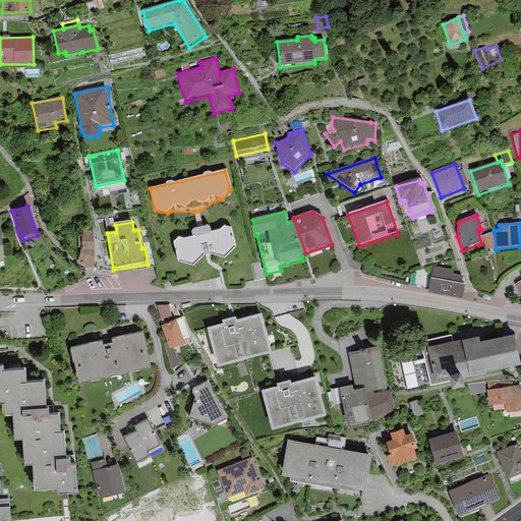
[(235,249),(231,230),(224,228),(222,232),(211,234),(209,229),(206,228),(194,231),(191,234),(192,238),(184,241),(178,240),(173,244),(178,263),(192,269),(207,255),(225,259),(235,249)]
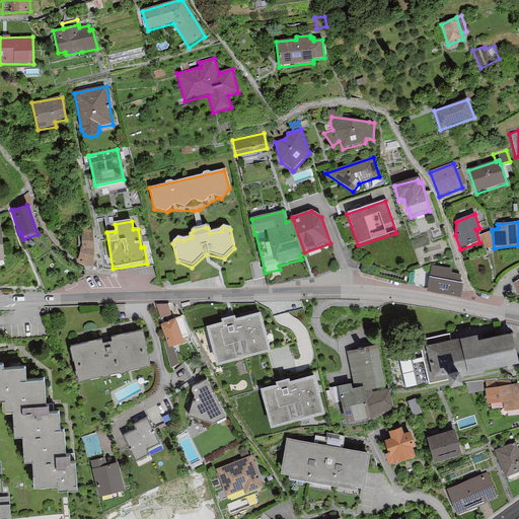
[(94,249),(92,229),(81,230),(81,247),(77,263),(90,268),(94,249)]
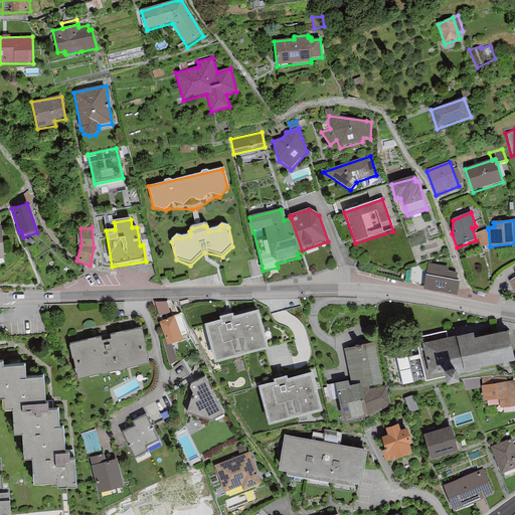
[(490,246),(488,229),(476,233),(480,246),(490,247),(490,246)]
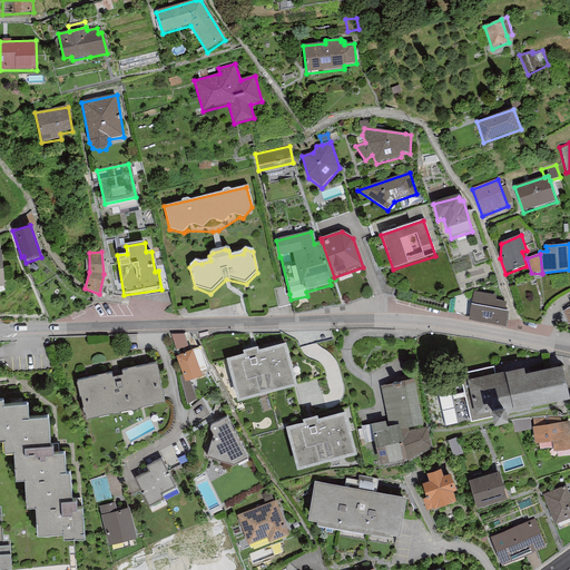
[(284,286),(274,290),(278,308),(292,304),(291,300),(290,294),(285,295),(284,286)]
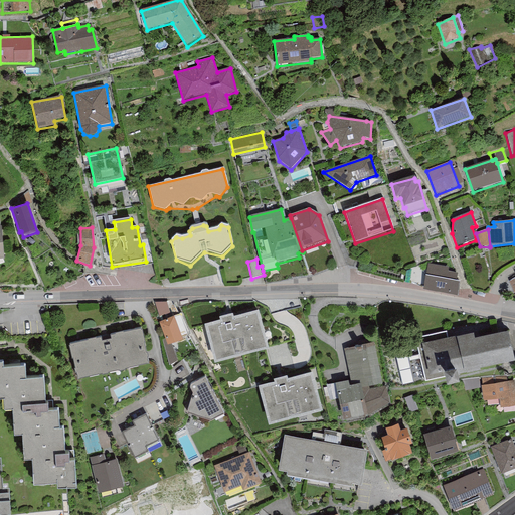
[(427,264),(423,291),(457,297),(460,283),(457,282),(459,274),(448,272),(449,268),(427,264)]
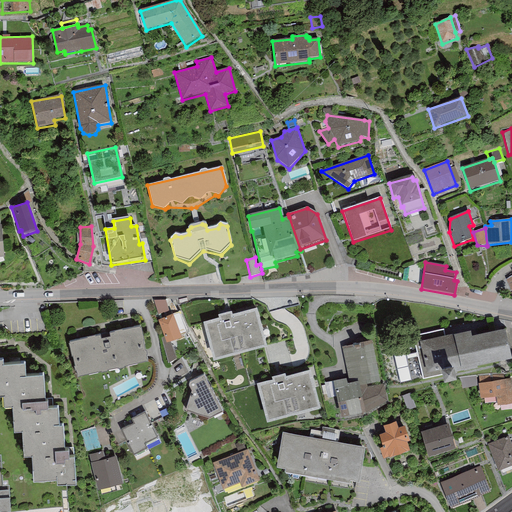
[(153,299),(159,316),(170,311),(165,298),(153,299)]
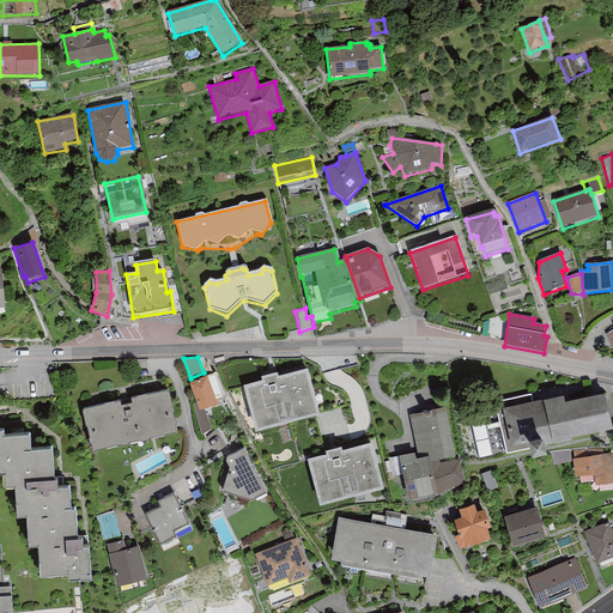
[(244,381),(256,425),(320,407),(308,363),(278,370),(277,366),(261,371),(262,376),(244,381)]
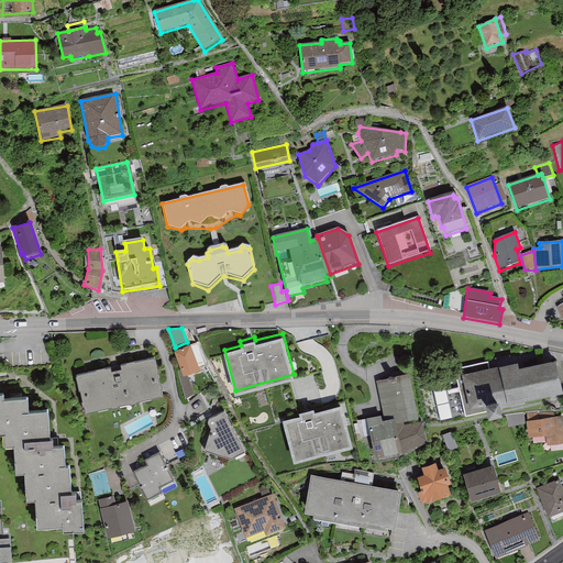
[(191,344),(190,341),(187,342),(175,348),(174,348),(181,368),(183,371),(186,368),(199,363),(199,362),(191,344)]
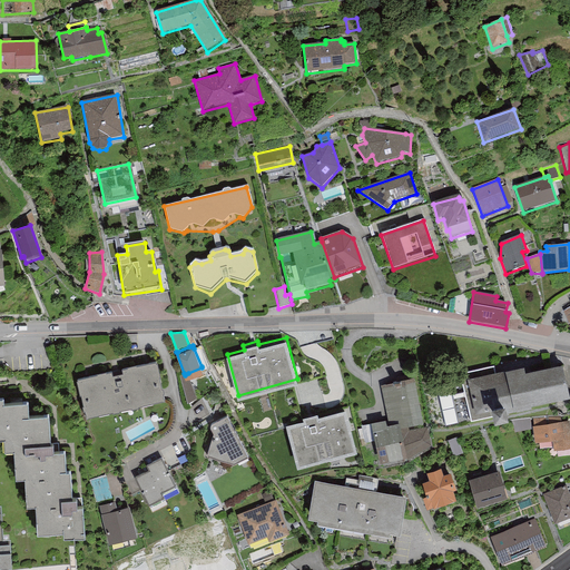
[(194,349),(202,366),(208,364),(200,345),(194,349)]
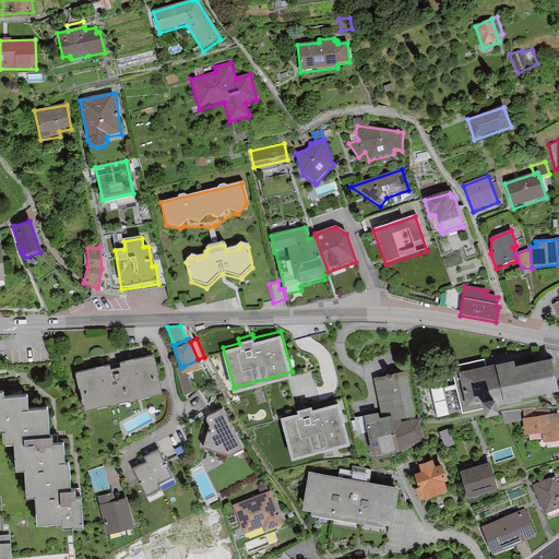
[(95,365),(76,368),(74,369),(78,383),(80,383),(82,394),(81,394),(82,400),(83,400),(84,406),(110,400),(111,401),(117,400),(117,399),(130,395),(130,396),(135,395),(134,394),(161,388),(158,377),(155,366),(157,365),(154,351),(134,356),(133,354),(125,356),(125,358),(120,359),(120,364),(109,366),(109,363),(104,364),(104,361),(95,364),(95,365)]
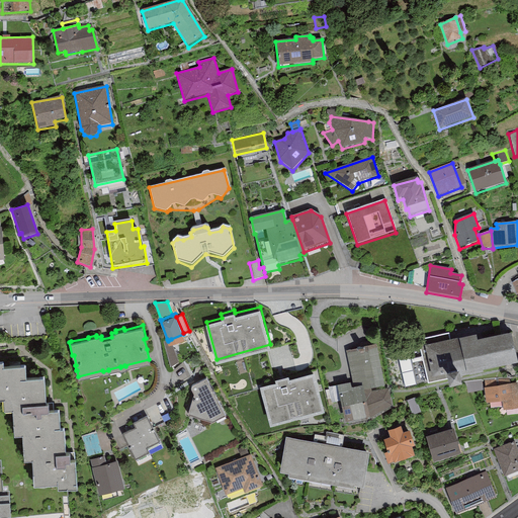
[(466,374),(458,338),(450,340),(448,333),(418,340),(428,383),(447,379),(449,387),(462,384),(460,376),(466,374)]
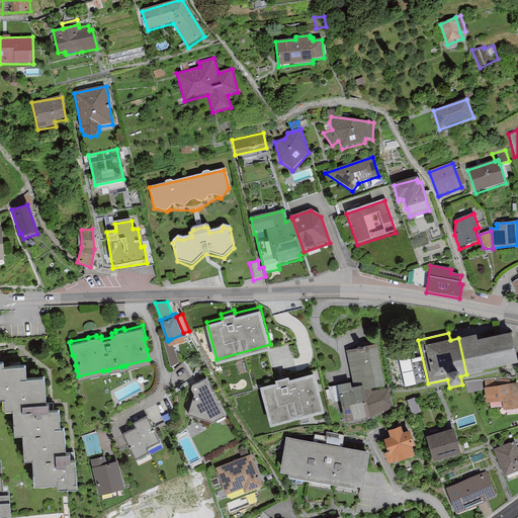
[(477,334),(458,338),(466,374),(466,376),(483,372),(483,370),(517,362),(511,333),(478,341),(477,334)]
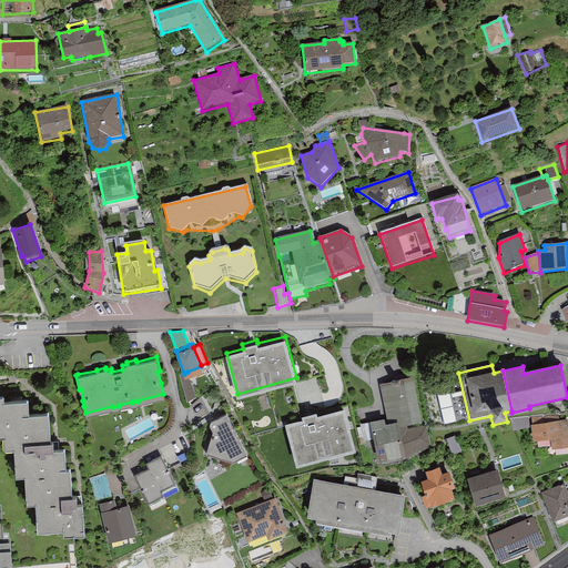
[(196,395),(188,372),(184,374),(183,372),(179,374),(186,399),(196,395)]
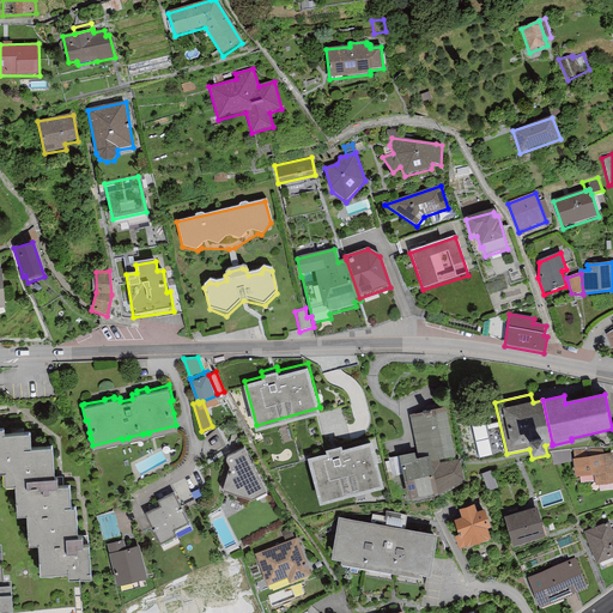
[(423,408),(411,412),(417,448),(414,448),(416,454),(430,450),(431,456),(439,455),(455,451),(444,404),(430,405),(430,404),(424,405),(423,408)]
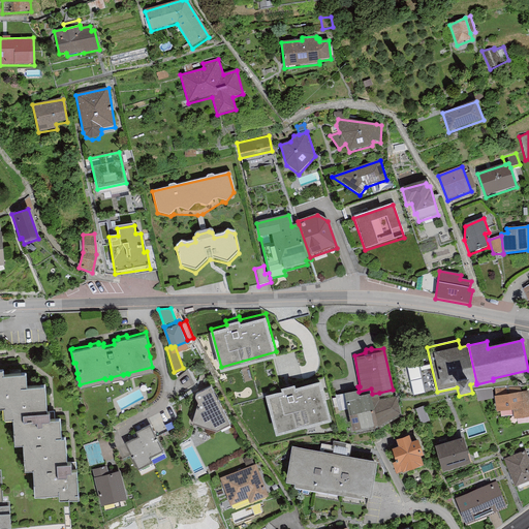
[(416,393),(427,391),(421,362),(410,365),(416,393)]
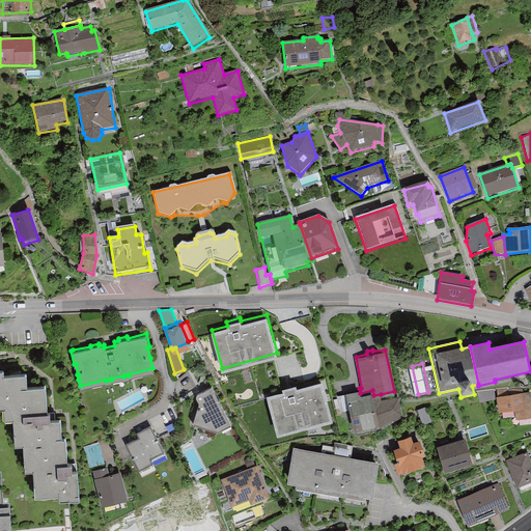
[(33,465),(34,492),(58,490),(58,495),(79,493),(77,466),(72,466),(71,457),(67,457),(65,432),(61,432),(60,414),(50,415),(49,407),(47,407),(45,381),(27,382),(25,369),(3,369),(3,365),(0,364),(0,401),(3,401),(4,413),(11,413),(15,440),(22,439),(24,466),(33,465)]
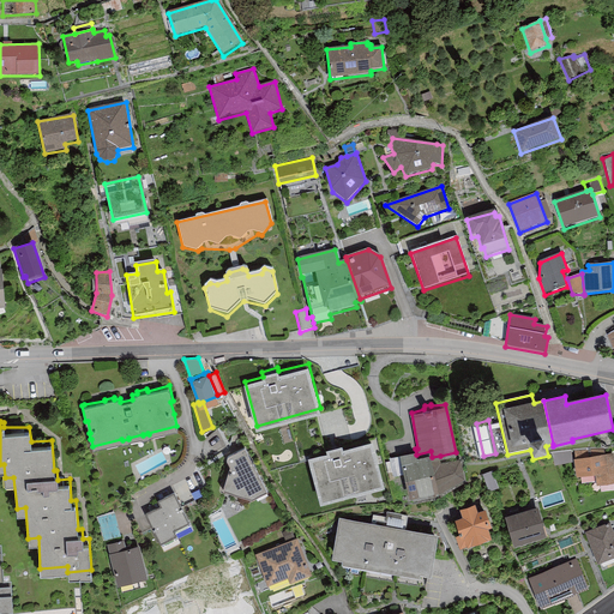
[(308,456),(320,500),(384,482),(372,437),(343,445),(342,441),(326,445),(327,450),(308,456)]
